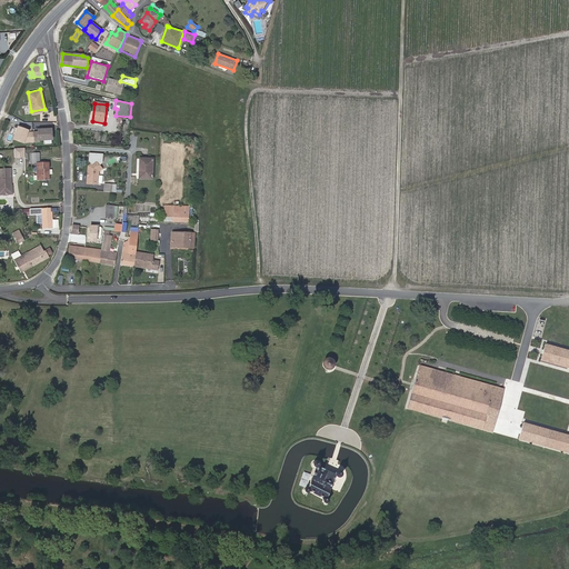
[(51,139),(51,129),(38,130),(38,132),(28,133),(29,136),(26,136),(28,131),(18,128),(13,140),(23,143),(23,142),(39,141),(39,140),(51,139)]
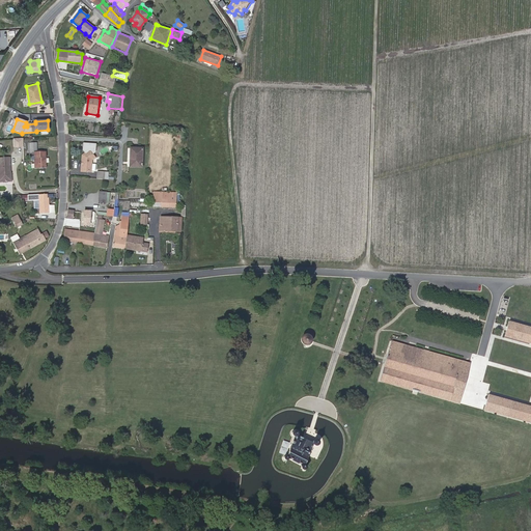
[(142,167),(143,148),(131,148),(130,167),(142,167)]
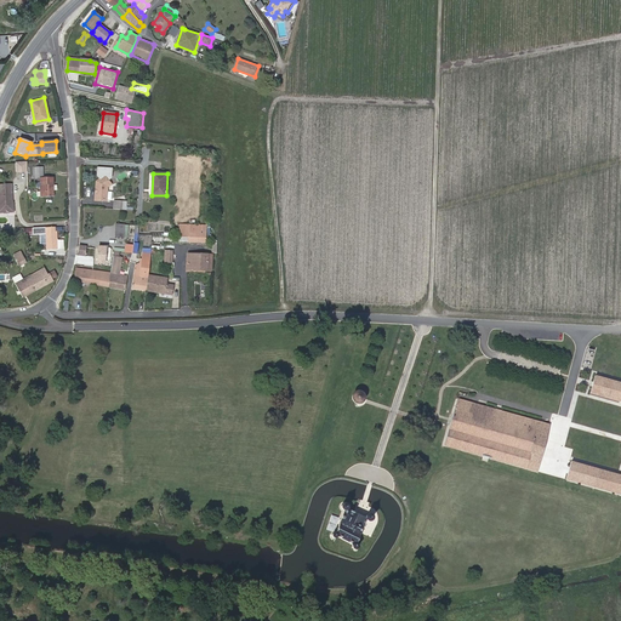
[(107,188),(110,184),(103,176),(96,182),(95,191),(97,191),(97,193),(95,193),(95,200),(106,201),(106,200),(107,192),(107,188)]
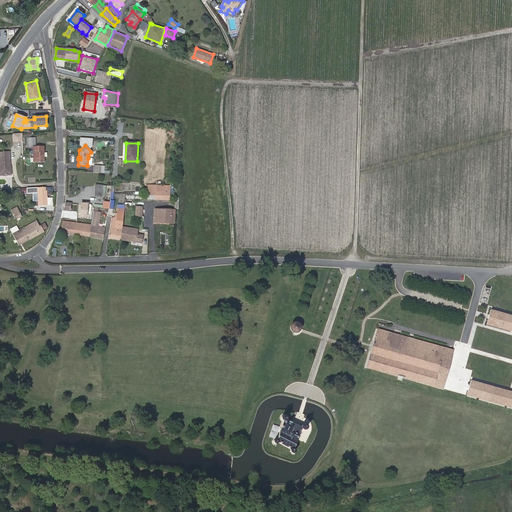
[(44,161),(43,146),(33,146),(33,150),(30,150),(30,154),(34,154),(34,162),(44,161)]
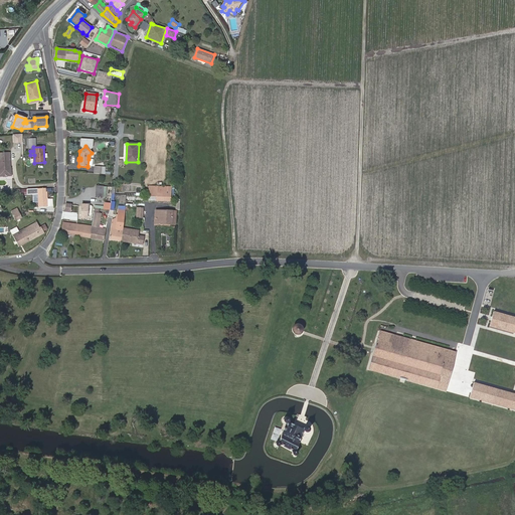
[(0,176),(1,177),(1,176),(10,175),(9,153),(0,153),(0,176)]
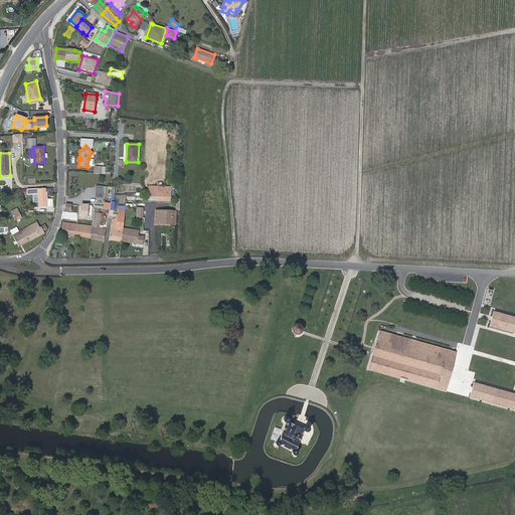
[(96,196),(103,197),(104,186),(96,186),(96,196)]
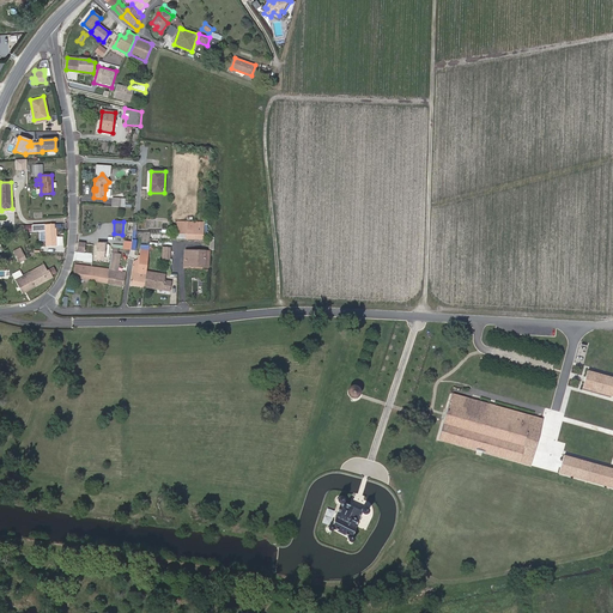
[(194,240),(195,223),(178,223),(177,238),(194,240)]
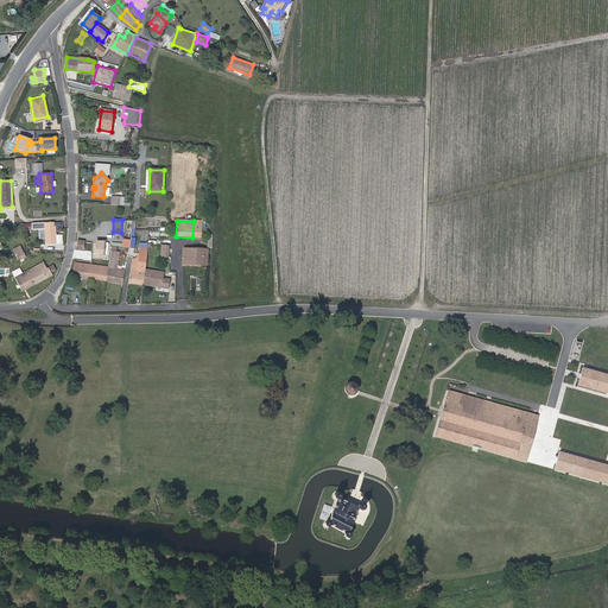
[(55,227),(54,227),(52,222),(31,223),(31,229),(44,229),(45,245),(56,244),(55,227)]
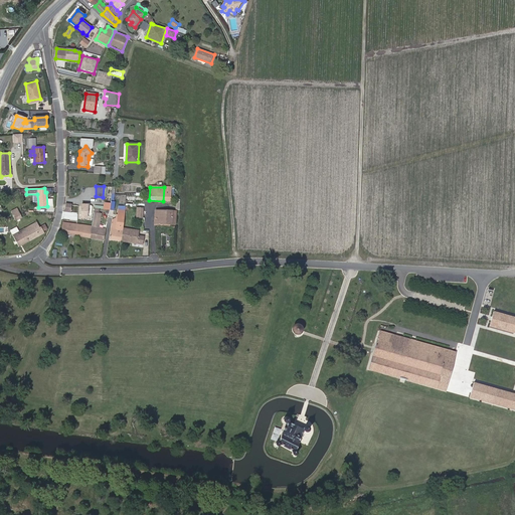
[(94,211),(100,212),(110,213),(110,211),(110,206),(95,205),(94,211)]
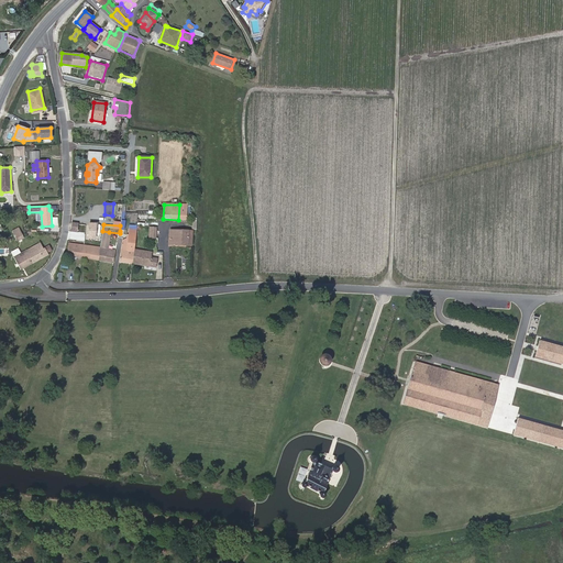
[(130,225),(128,250),(121,249),(119,262),(132,264),(134,251),(136,227),(130,225)]
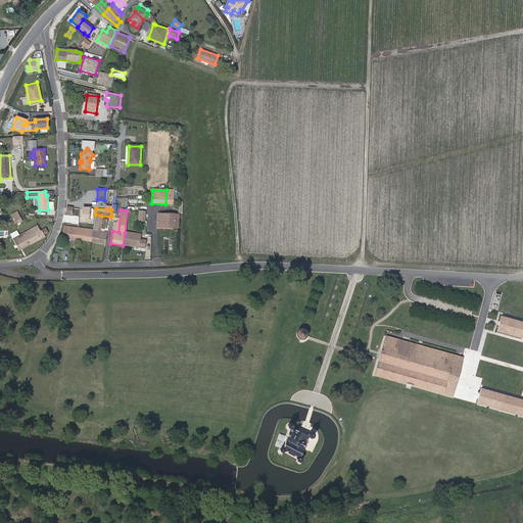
[(175,228),(175,215),(158,215),(158,228),(175,228)]
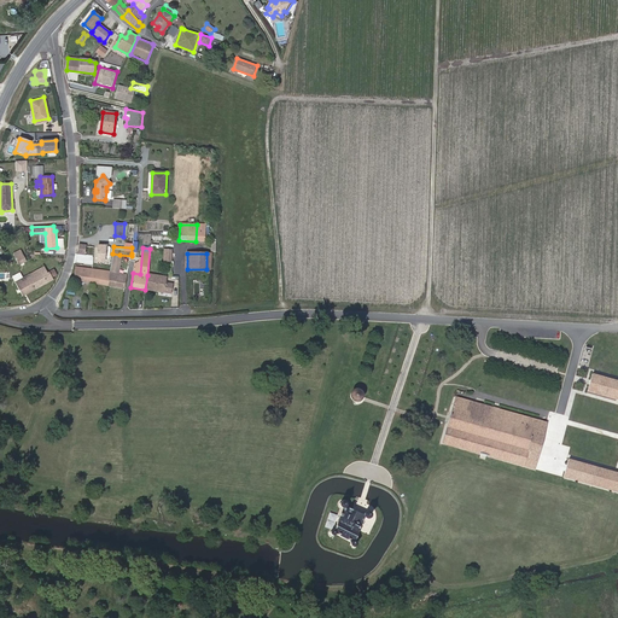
[(16,258),(19,264),(27,261),(23,255),(16,258)]
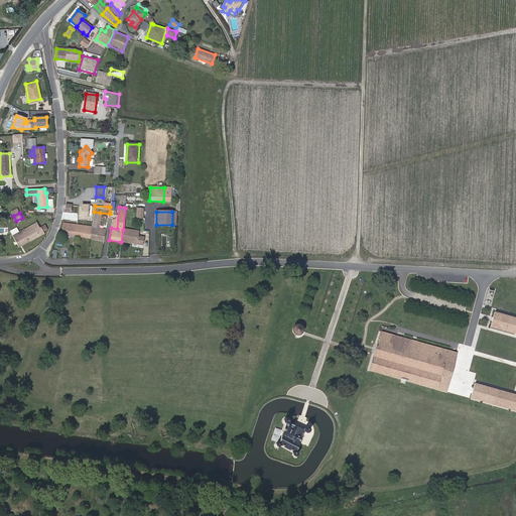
[(43,232),(41,228),(39,228),(36,223),(23,230),(29,241),(44,233),(43,232)]
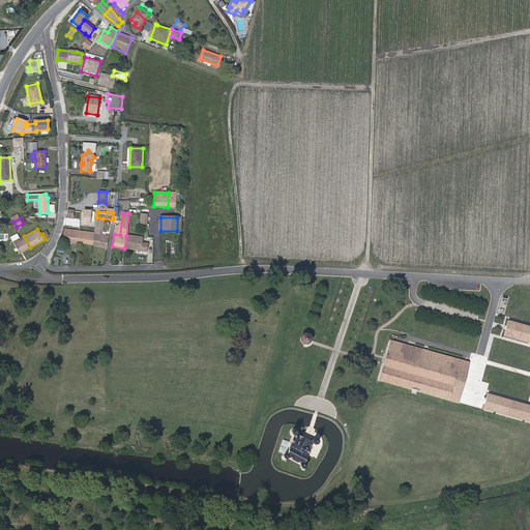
[(65,229),(63,240),(72,242),(75,231),(65,229)]
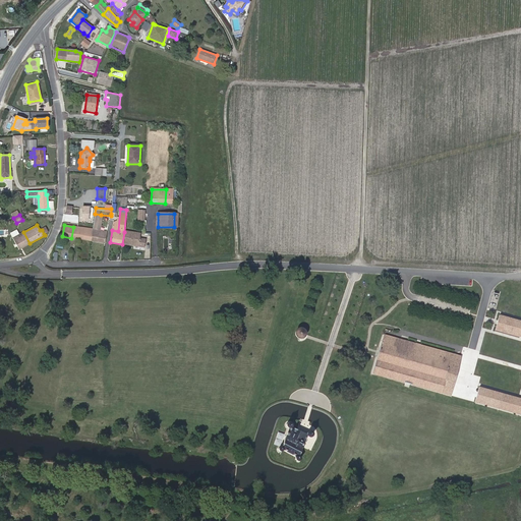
[(73,227),(71,238),(92,240),(93,229),(73,227)]
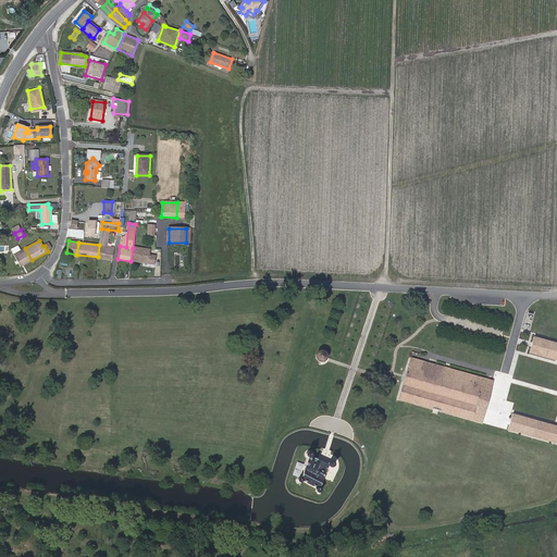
[(112,260),(114,247),(99,245),(98,257),(98,258),(112,260)]
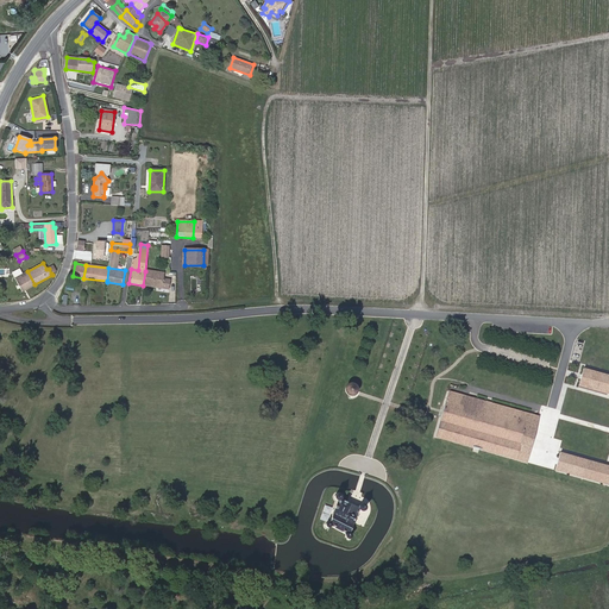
[(27,271),(26,269),(23,270),(25,274),(16,278),(23,292),(35,284),(27,271)]
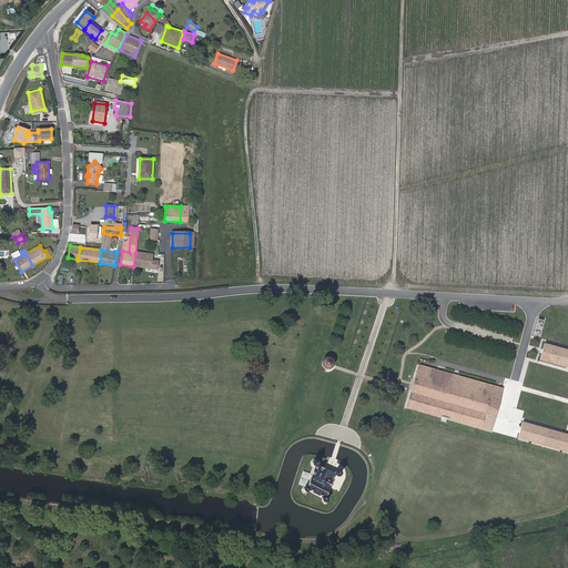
[(133,266),(143,267),(143,266),(145,266),(145,267),(158,270),(159,261),(152,260),(153,255),(135,253),(133,266)]
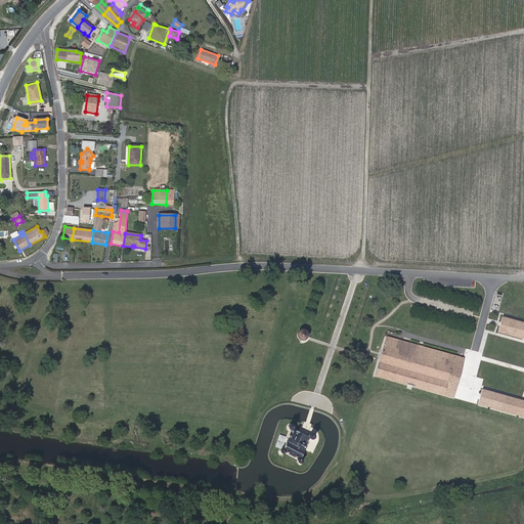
[(170,238),(165,238),(164,250),(173,250),(173,248),(169,248),(170,238)]
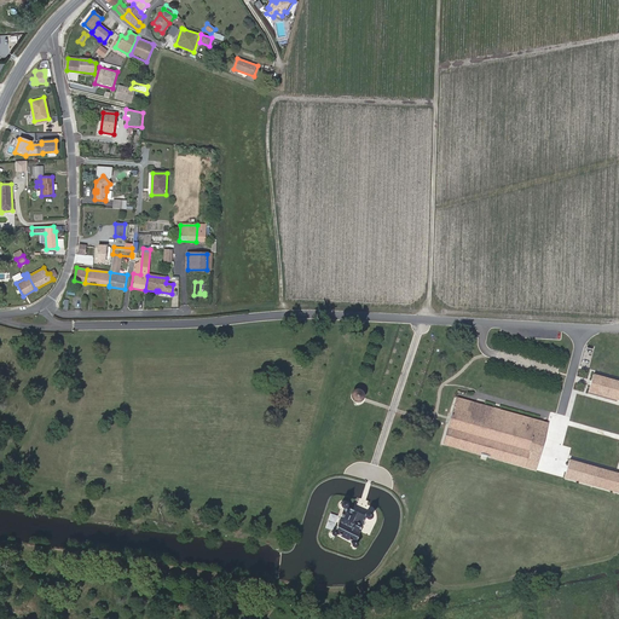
[(594,381),(593,387),(590,386),(589,392),(618,400),(618,474),(570,461),(565,479),(618,492),(618,381),(593,375),(591,381),(594,381)]
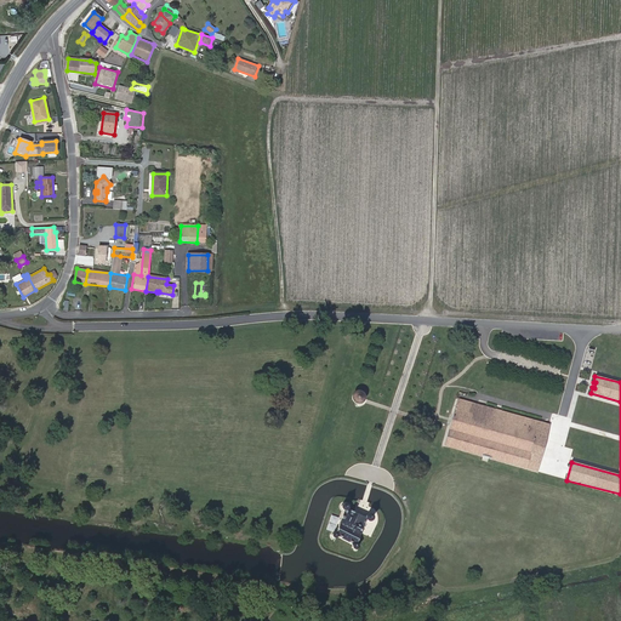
[(362,392),(359,391),(357,391),(355,392),(354,393),(353,396),(353,397),(353,399),(354,400),(355,402),(357,403),(359,403),(362,403),(363,402),(364,400),(365,398),(365,396),(364,394),(363,392),(362,392)]
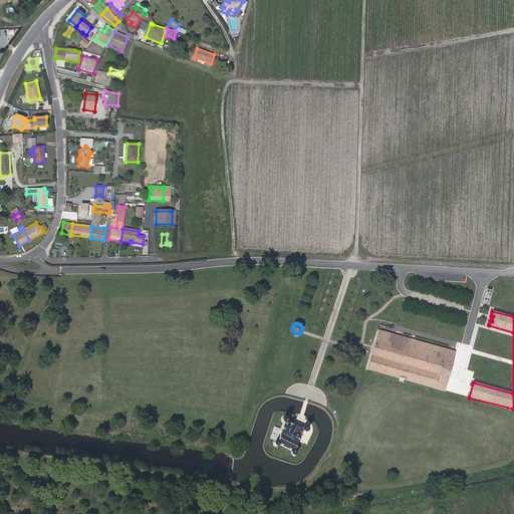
[(445,390),(456,351),(378,329),(367,367),(445,390)]
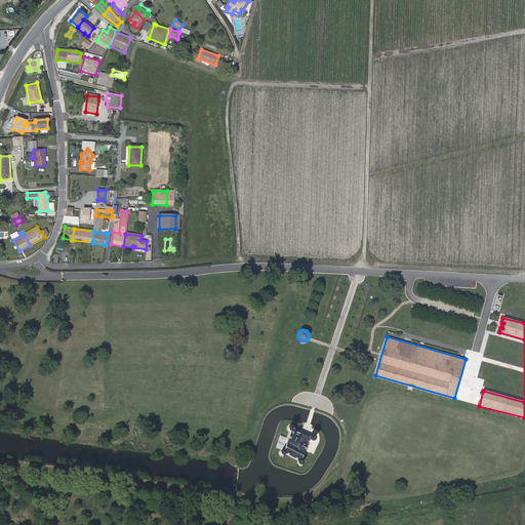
[(290,430),(290,431),(291,431),(284,450),(283,450),(282,450),(281,450),(281,451),(281,452),(281,453),(282,454),(283,454),(284,454),(284,453),(285,453),(298,460),(298,461),(298,462),(298,463),(299,463),(300,465),(301,463),(303,463),(303,462),(303,461),(303,460),(303,459),(301,459),(310,439),(310,440),(311,440),(312,440),(313,440),(314,440),(314,439),(315,439),(315,438),(315,437),(315,436),(314,435),(313,435),(312,435),(311,435),(310,435),(310,436),(310,437),(309,437),(309,438),(293,430),(293,429),(293,428),(293,427),(292,427),(292,426),(291,426),(290,426),(290,427),(289,427),(289,428),(289,429),(289,430),(290,430)]
